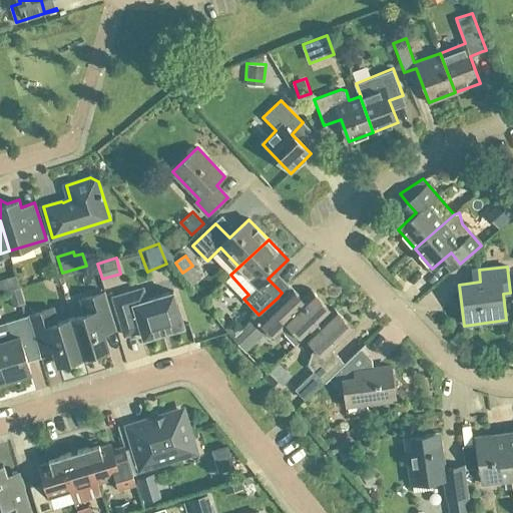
[(4,279),(8,291),(20,287),(16,275),(4,279)]
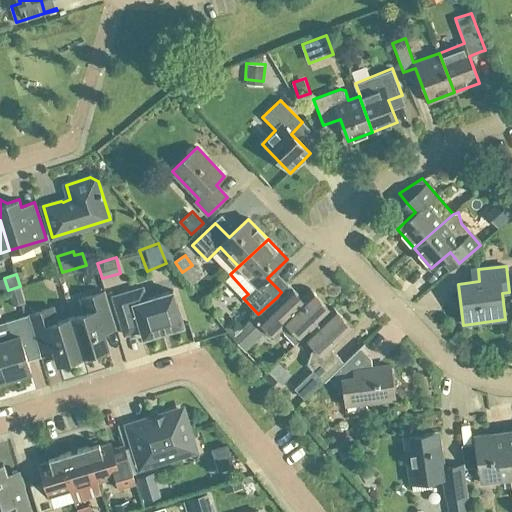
[(277,297),(258,314),(261,317),(258,320),(269,332),(274,336),(282,329),(295,343),(302,337),(302,338),(305,335),(304,335),(331,310),(330,309),(312,290),(290,310),(277,297)]
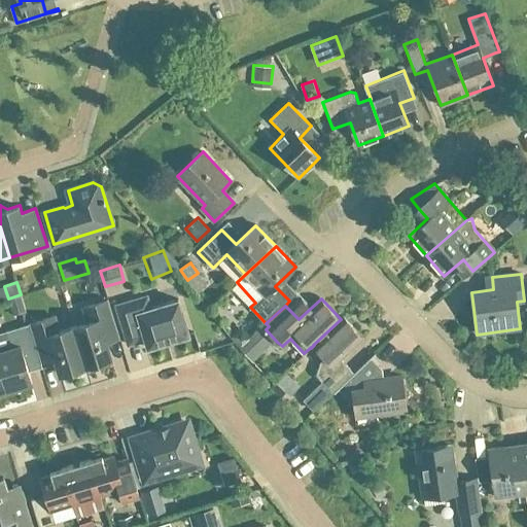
[(146,340),(148,348),(189,336),(178,300),(138,312),(135,301),(116,306),(129,345),(146,340)]
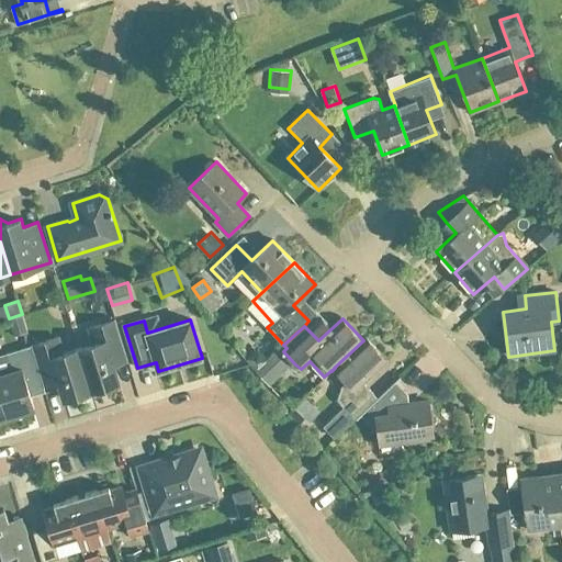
[(78,348),(91,391),(119,383),(112,359),(113,356),(125,351),(115,321),(89,328),(93,344),(78,348)]
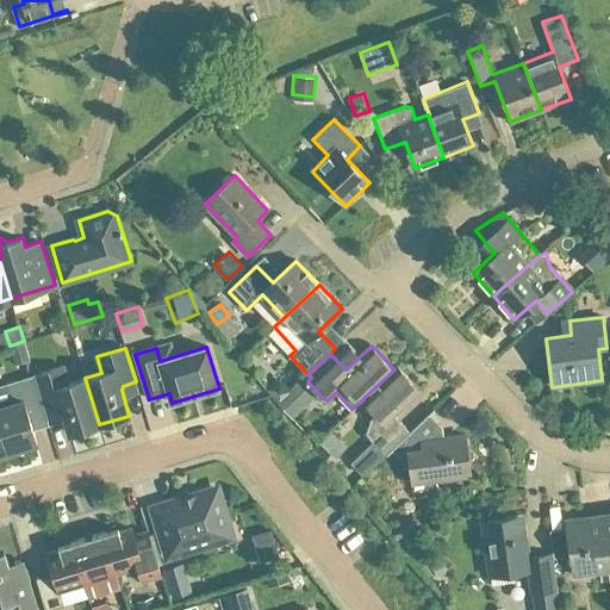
[(63,366),(35,375),(44,410),(58,405),(62,408),(69,434),(99,424),(85,378),(68,383),(63,366)]
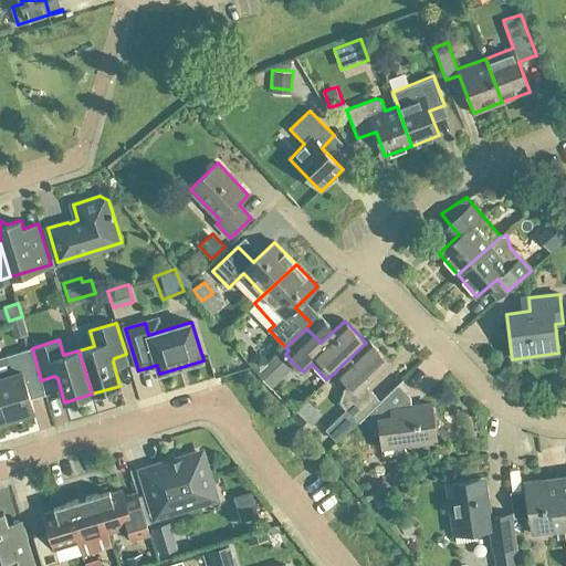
[(368,339),(365,342),(366,343),(336,370),(337,370),(349,384),(345,387),(339,402),(354,418),(377,396),(366,385),(390,363),(368,339)]
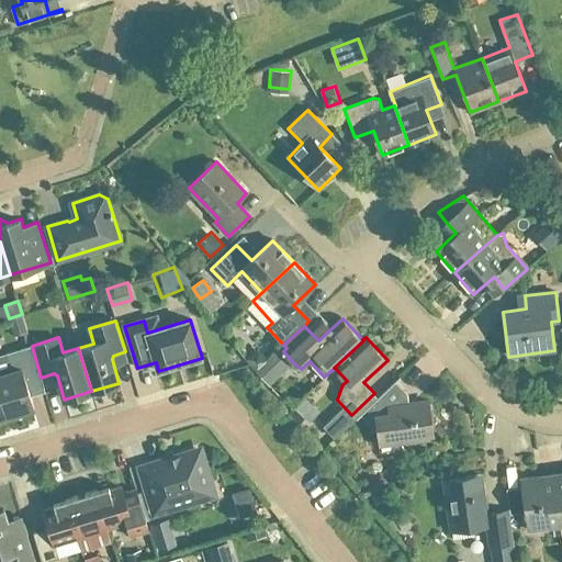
[(10,364),(0,367),(0,393),(7,417),(34,408),(26,384),(42,380),(41,378),(32,346),(7,353),(10,364)]
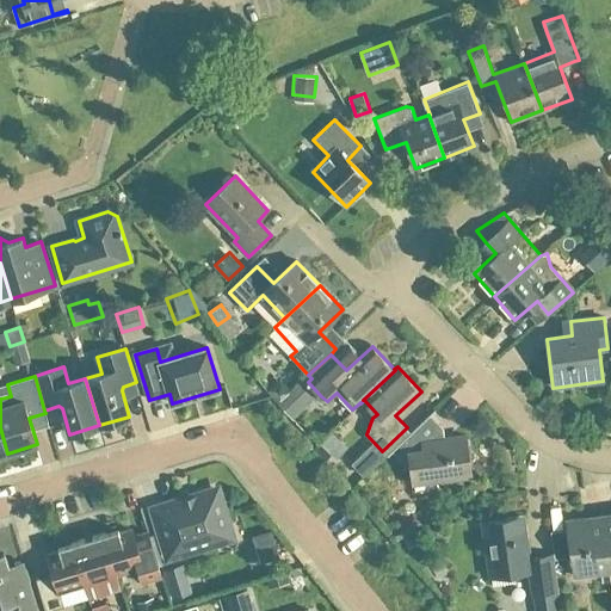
[(295,418),(301,412),(285,396),(279,402),(295,418)]
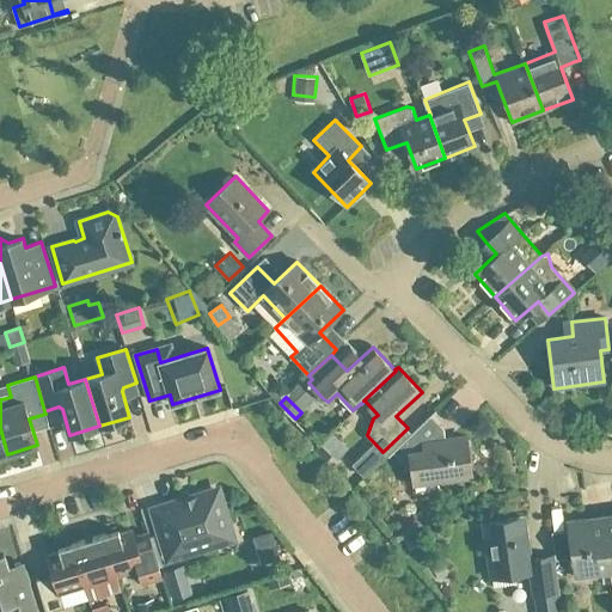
[(471,476),(465,436),(445,440),(444,428),(430,415),(392,452),(398,458),(410,457),(415,484),(471,476)]
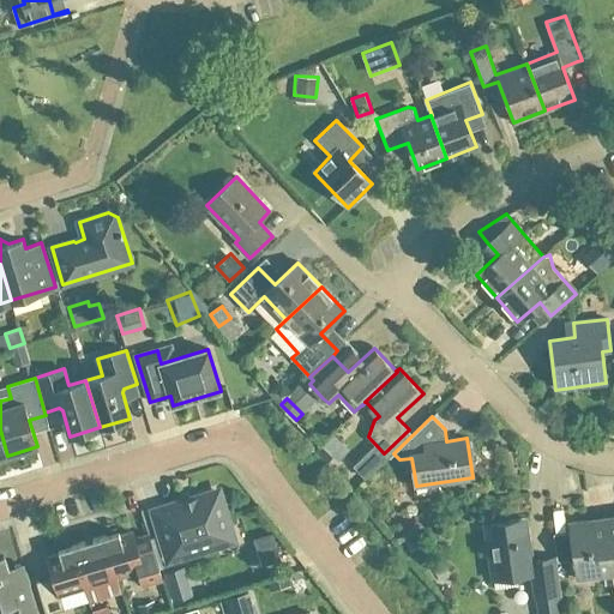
[(335,433),(323,445),(338,459),(349,447),(335,433)]
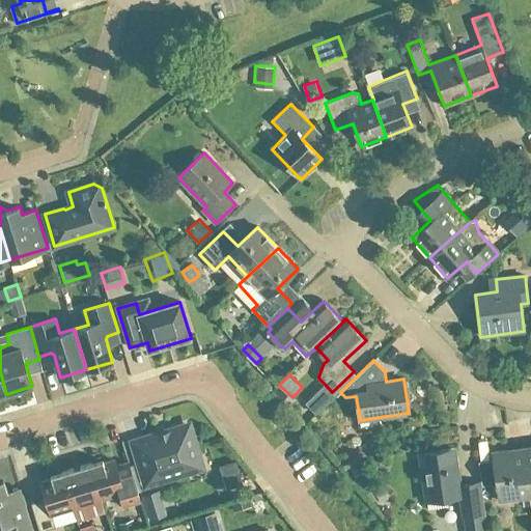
[(146,484),(187,472),(185,464),(189,456),(197,453),(189,426),(171,431),(171,430),(155,436),(156,436),(134,443),(146,484)]
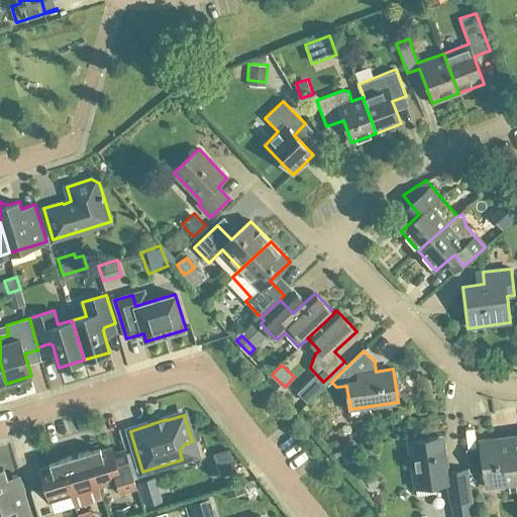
[(516,484),(509,435),(480,439),(486,488),(516,484)]
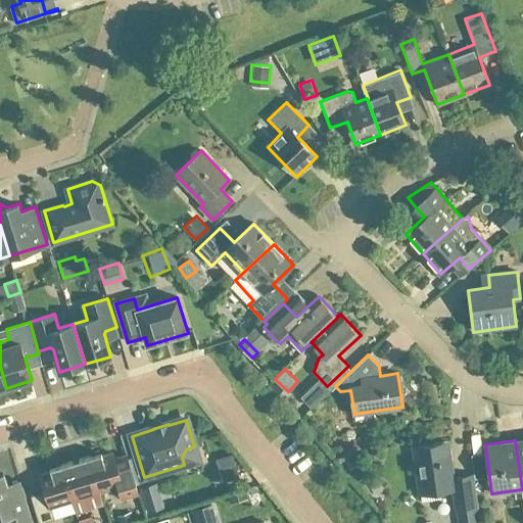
[(456,508),(476,505),(472,475),(453,478),(447,442),(414,446),(420,493),(454,488),(456,508)]
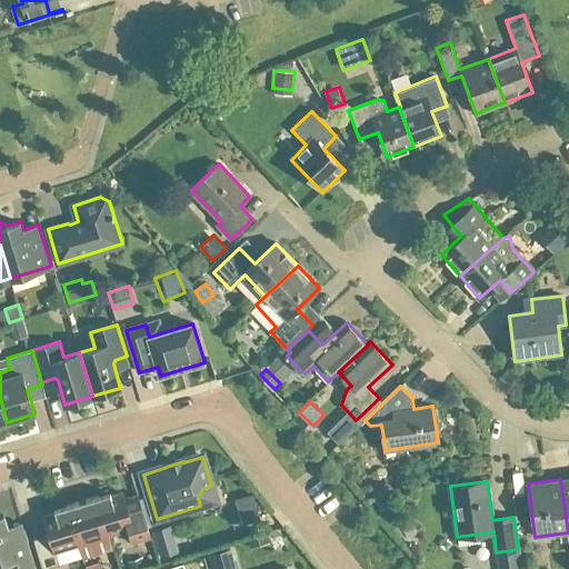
[(99,497),(98,497),(110,536),(128,530),(131,542),(150,537),(138,496),(125,499),(122,492),(99,500),(99,497)]
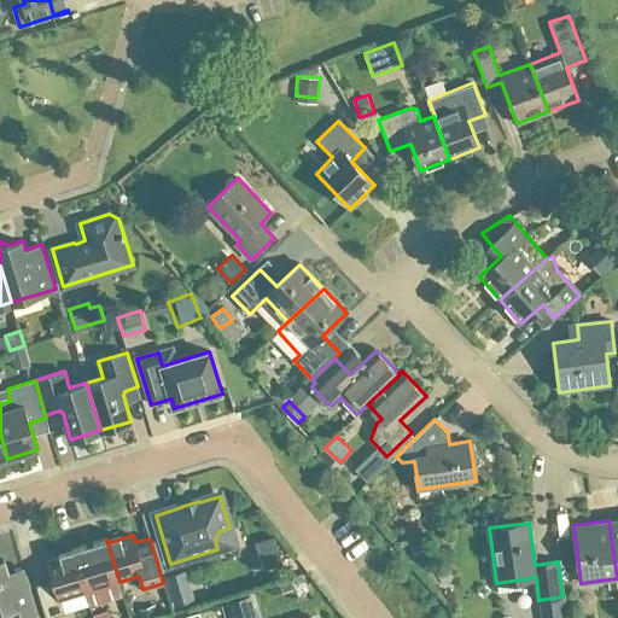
[(430,538),(409,544),(412,555),(433,551),(430,538)]
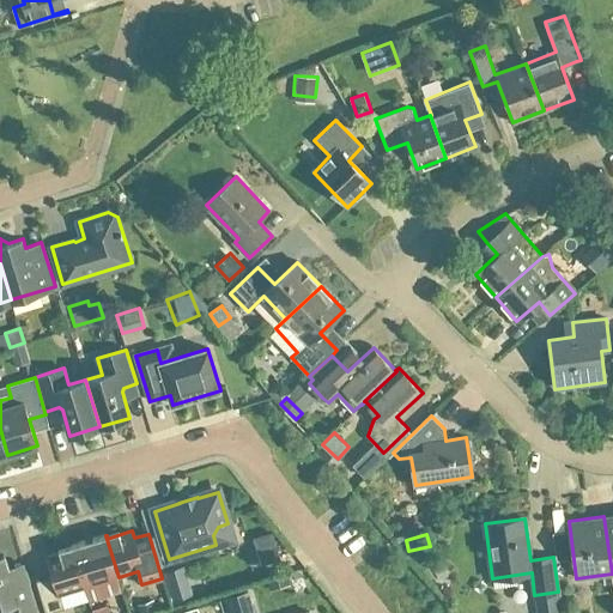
[(105,535),(72,545),(85,588),(119,577),(105,535)]
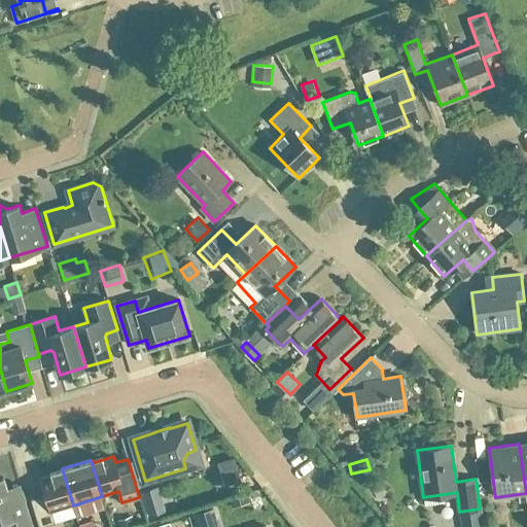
[(73,505),(62,468),(61,469),(62,472),(40,479),(45,495),(31,500),(39,526),(42,526),(56,523),(53,512),(73,505)]
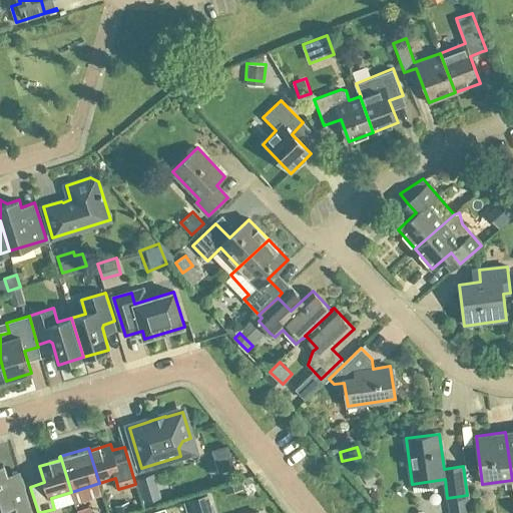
[(3,465),(0,465),(0,508),(1,508),(2,512),(32,512),(19,471),(6,475),(3,465)]
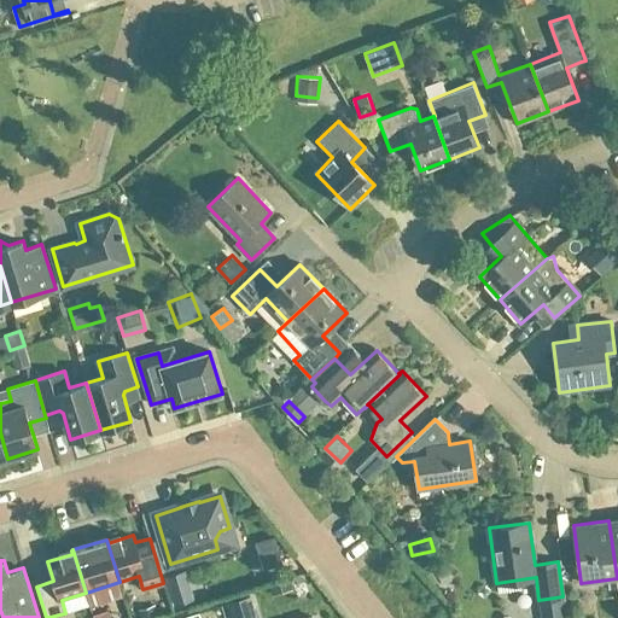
[(186,569),(165,575),(174,604),(194,598),(186,569)]
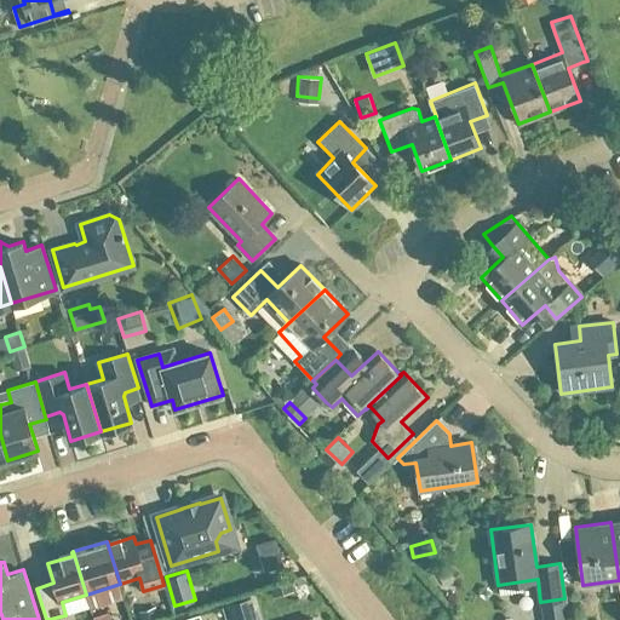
[(291,580),(270,586),(274,596),(294,590),(291,580)]
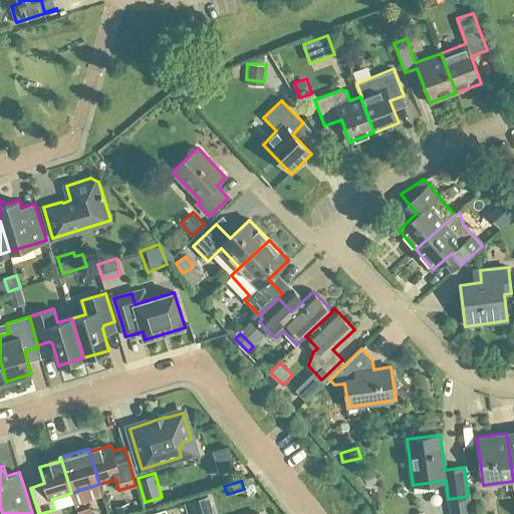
[(194,513),(214,513),(209,496),(191,501),(194,513)]
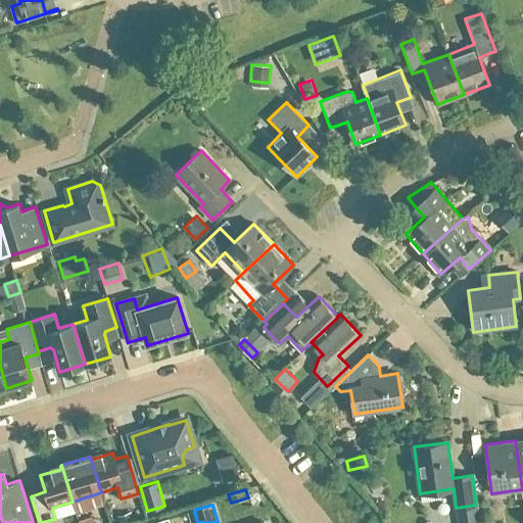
[(133,522),(134,522),(131,511),(119,515),(121,522),(133,522)]
